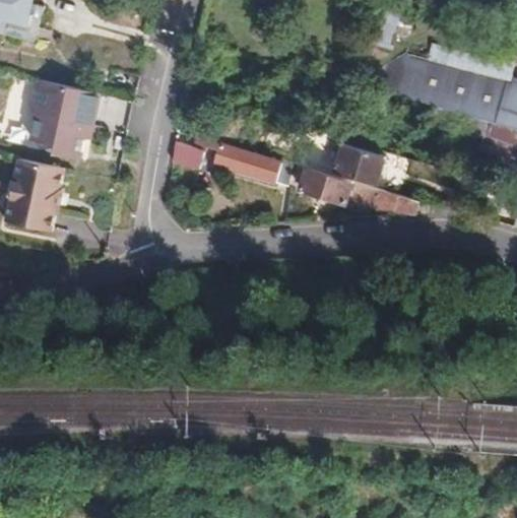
[(26,0),(0,0),(0,24),(1,25),(21,29),(26,0)]
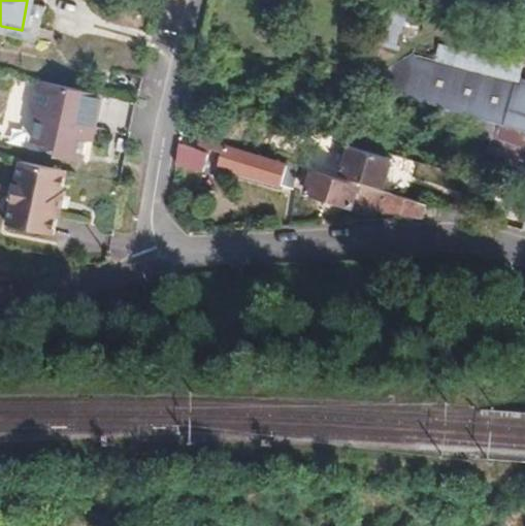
[(96,116),(100,94),(36,80),(29,113),(37,116),(90,127),(92,114),(96,116)]
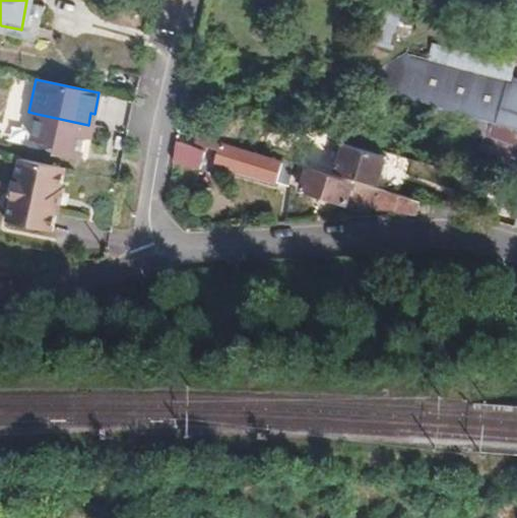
[(467,122),(516,135),(516,107),(499,103),(504,88),(479,80),(471,110),(467,122)]
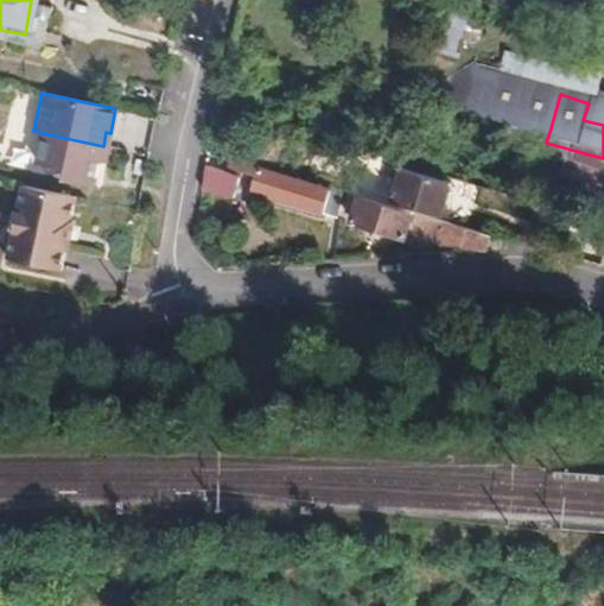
[(535,126),(532,139),(546,143),(551,128),(535,126)]
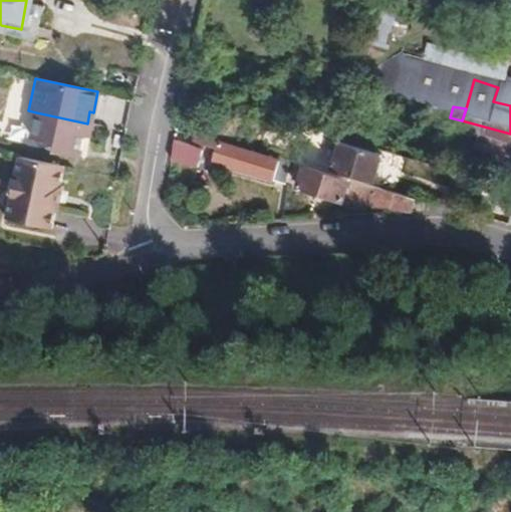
[(80,156),(87,123),(36,112),(30,137),(53,143),(52,150),(80,156)]
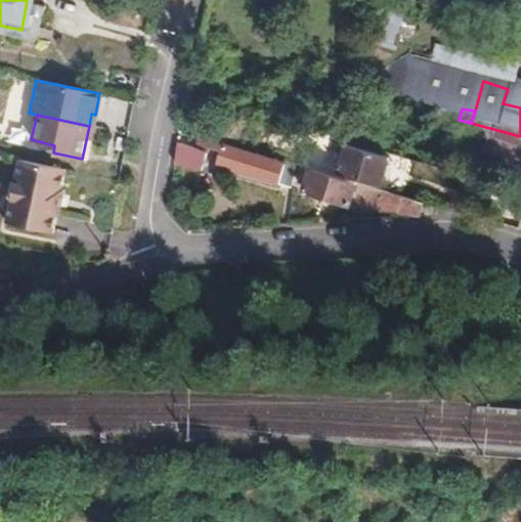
[(506,161),(520,164),(520,136),(471,123),(459,120),(444,116),(442,129),(509,148),(506,161)]
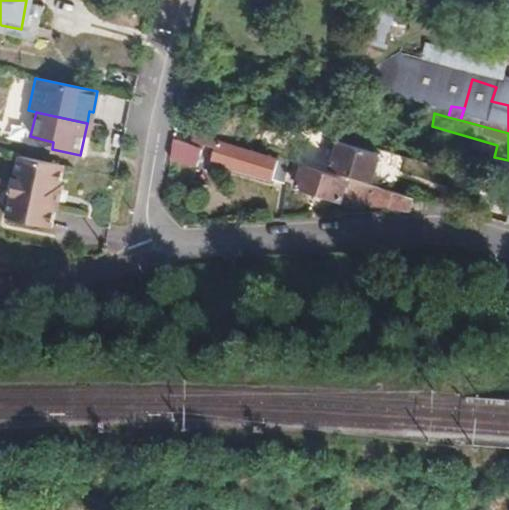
[(289,161),(195,134),(193,142),(213,148),(209,161),(282,184),(286,171),(289,161)]
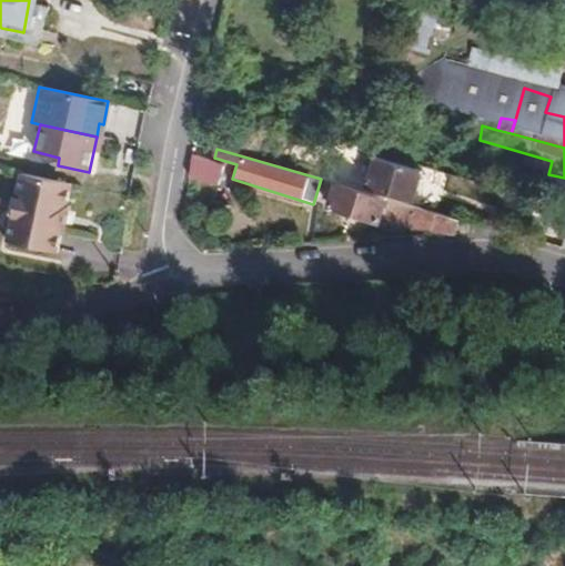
[(193,157),(188,158),(185,175),(214,184),(218,170),(214,162),(193,157)]
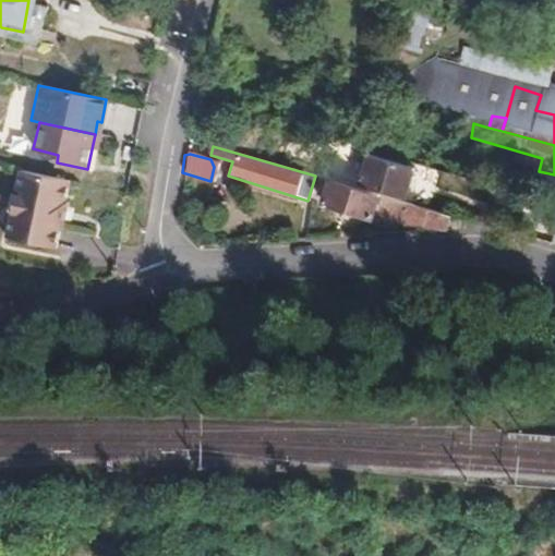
[(405,197),(412,172),(412,171),(366,158),(359,184),(405,197)]
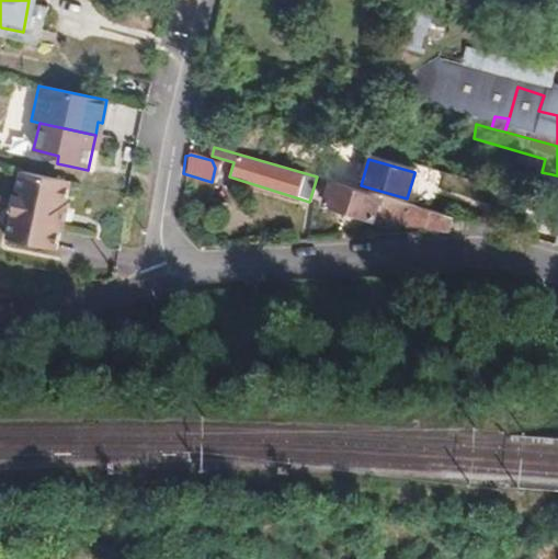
[(65,204),(68,183),(20,173),(4,241),(53,251),(58,232),(64,232),(69,205),(65,204)]
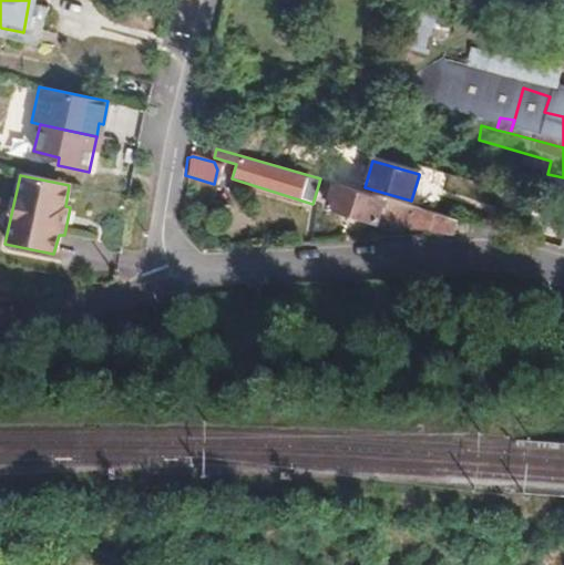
[(410,205),(429,211),(438,182),(419,175),(411,201),(410,205)]
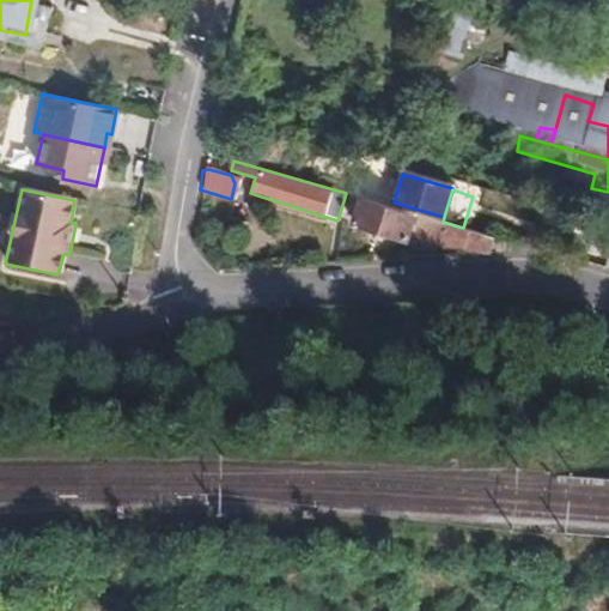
[(413,213),(346,193),(342,205),(354,210),(349,224),(405,241),(407,235),(413,213)]
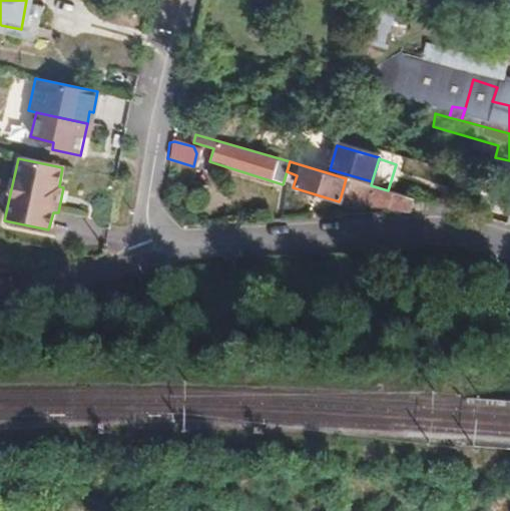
[(410,212),(413,197),(388,190),(371,185),(346,178),(341,196),(387,209),(410,212)]
